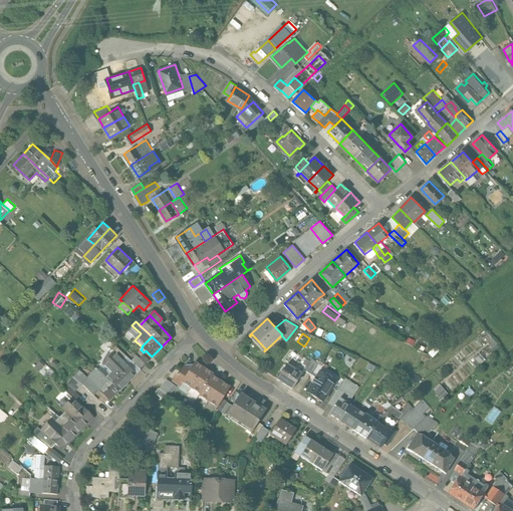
[(125,362),(114,352),(106,360),(109,363),(117,371),(108,380),(119,391),(136,372),(125,362)]
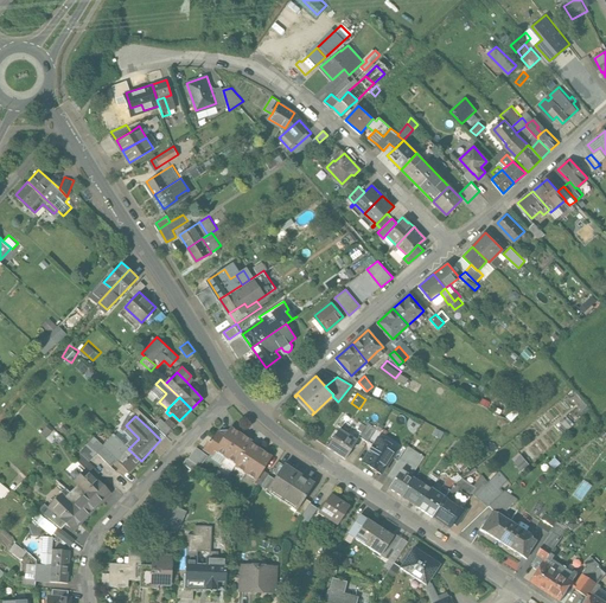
[(172,428),(163,418),(155,425),(165,434),(172,428)]
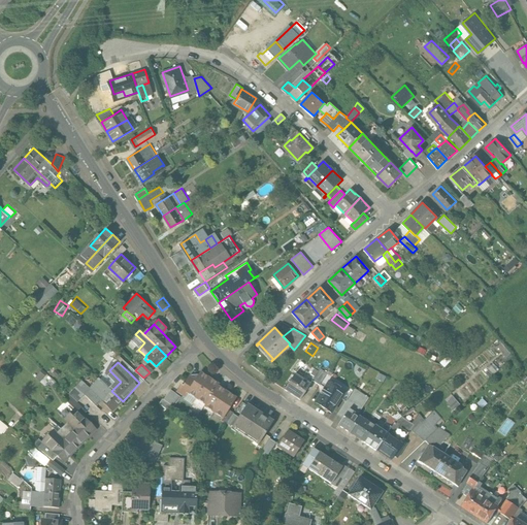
[(37,375),(42,379),(47,371),(43,367),(37,375)]
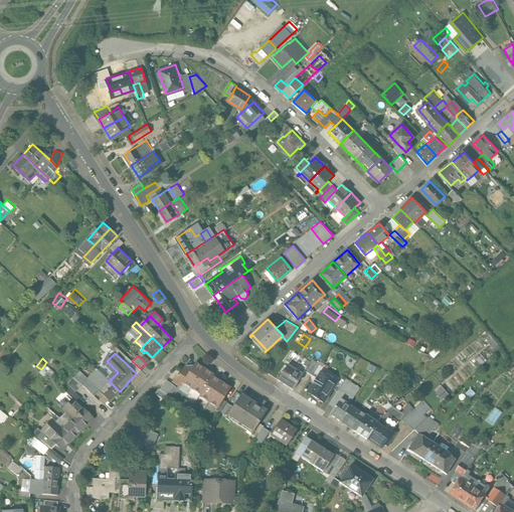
[(132,361),(130,359),(126,363),(136,373),(140,368),(132,361)]
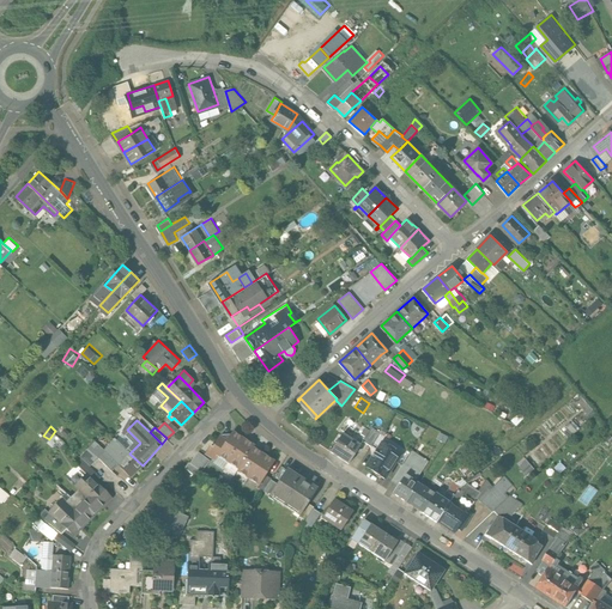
[(383,427),(371,445),(377,449),(386,436),(389,431),(383,427)]
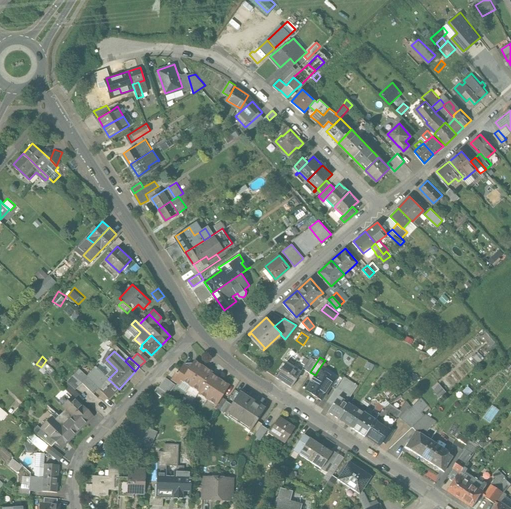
[(109,362),(106,366),(97,359),(92,364),(95,366),(108,379),(117,370),(109,362)]
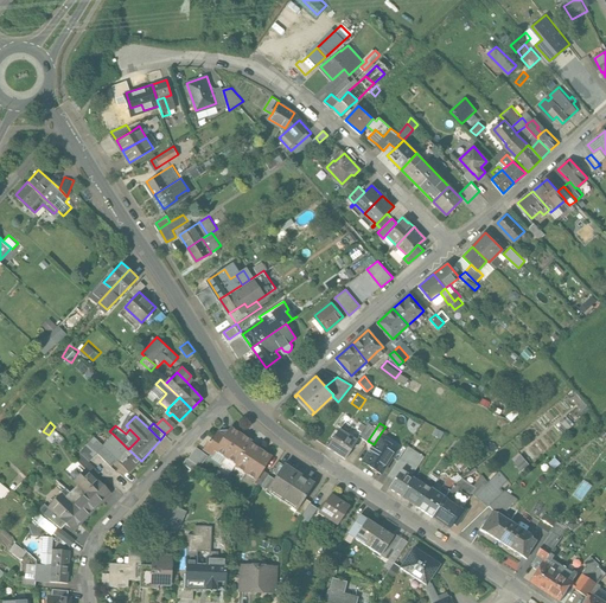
[(231,425),(225,435),(218,430),(211,442),(209,440),(203,448),(212,454),(216,450),(227,456),(242,434),(236,430),(237,430),(231,425)]
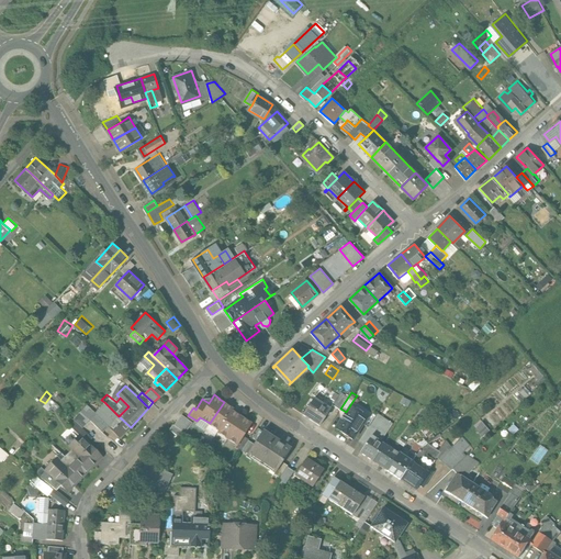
[(331,409),(314,398),(304,414),(320,424),(331,409)]
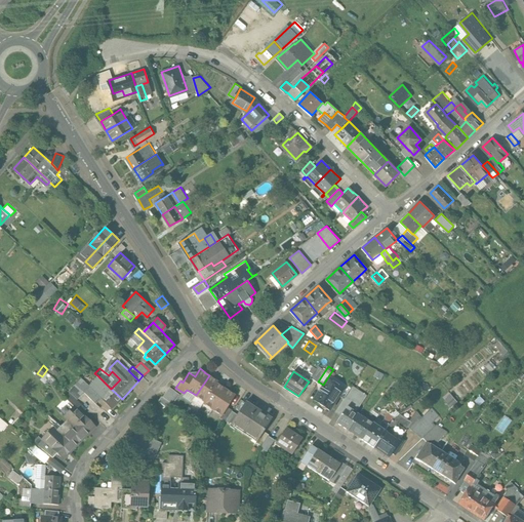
[(346,384),(330,373),(323,385),(314,399),(329,409),(338,395),(346,385),(346,384)]
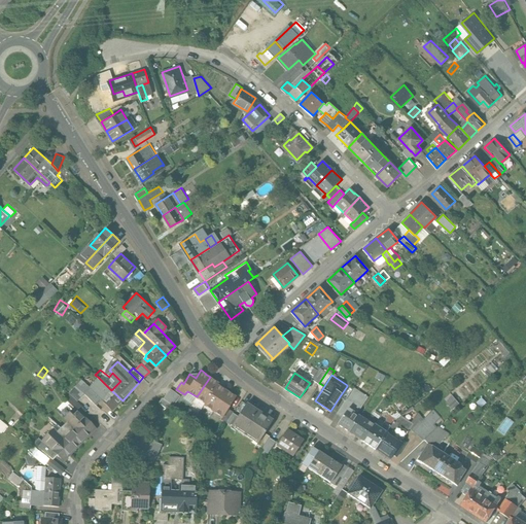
[(111,390),(98,377),(95,380),(99,384),(93,391),(90,388),(84,393),(93,402),(103,390),(107,394),(111,390)]
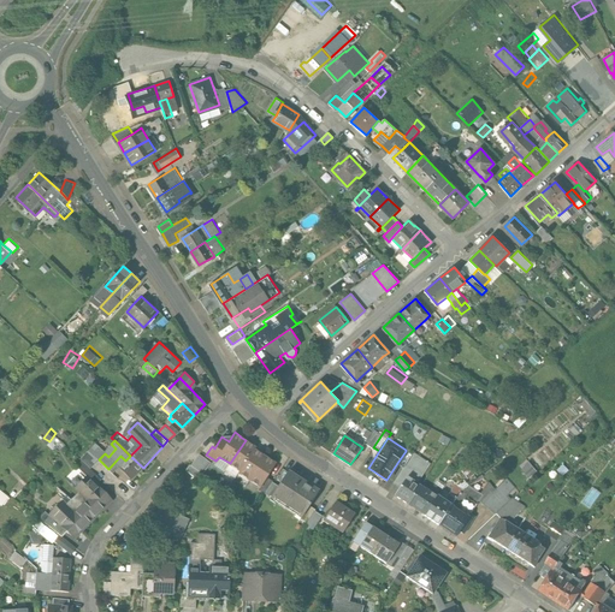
[(246,440),(230,463),(241,470),(255,449),(256,447),(250,443),(250,444),(246,440)]
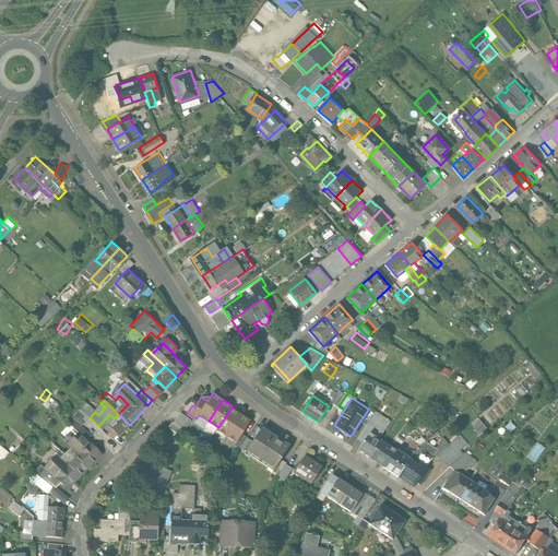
[(218,427),(216,429),(226,436),(240,414),(236,412),(236,411),(232,407),(218,427)]
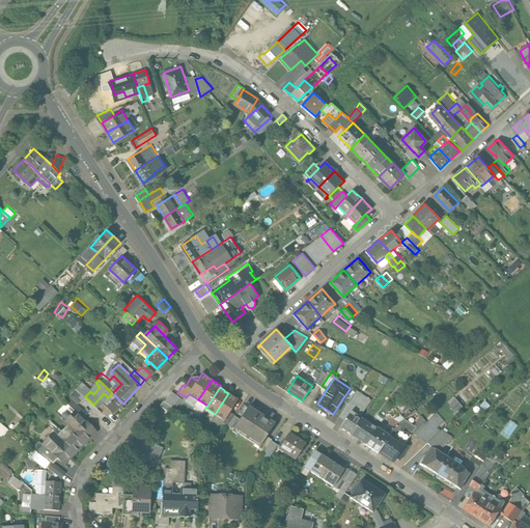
[(350,389),(342,399),(347,403),(355,392),(350,389)]
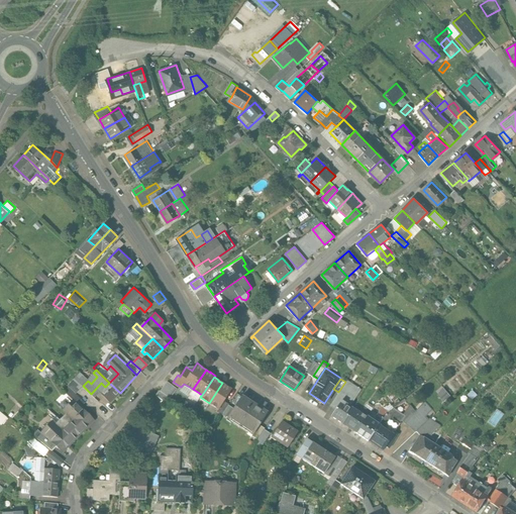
[(177,388),(168,381),(164,385),(174,393),(177,388)]
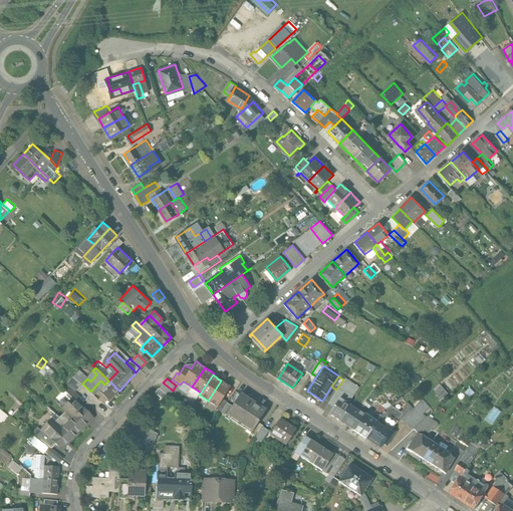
[(104,385),(99,390),(110,400),(119,391),(108,380),(104,385)]
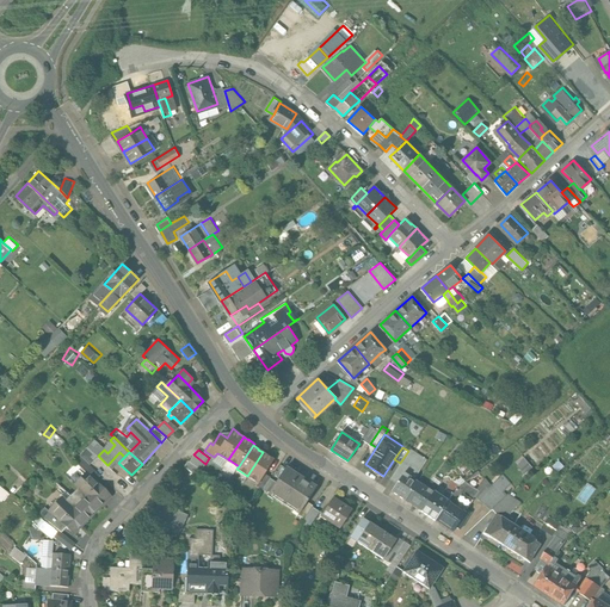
[(263,452),(247,476),(258,483),(265,474),(273,459),(267,454),(267,456),(263,452)]
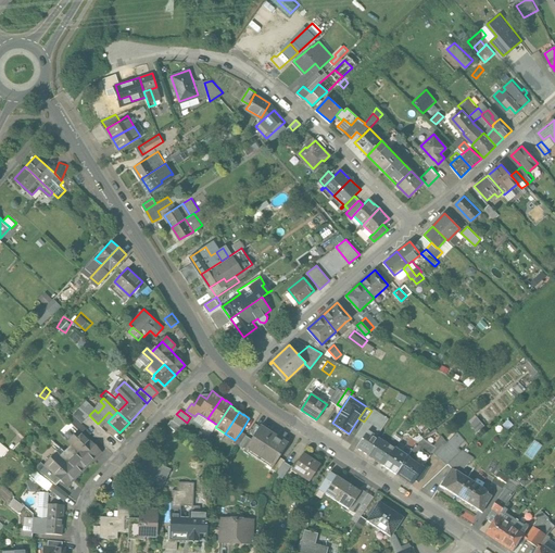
[(187,423),(176,414),(172,419),(183,428),(187,423)]
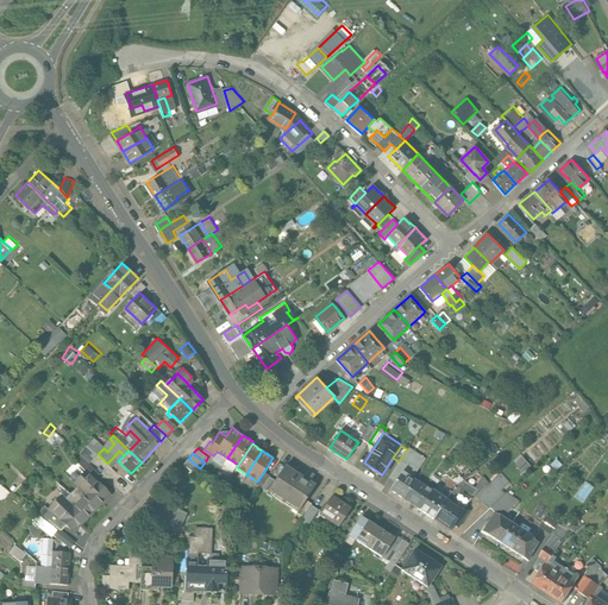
[(527,454),(519,459),(525,470),(534,465),(527,454)]
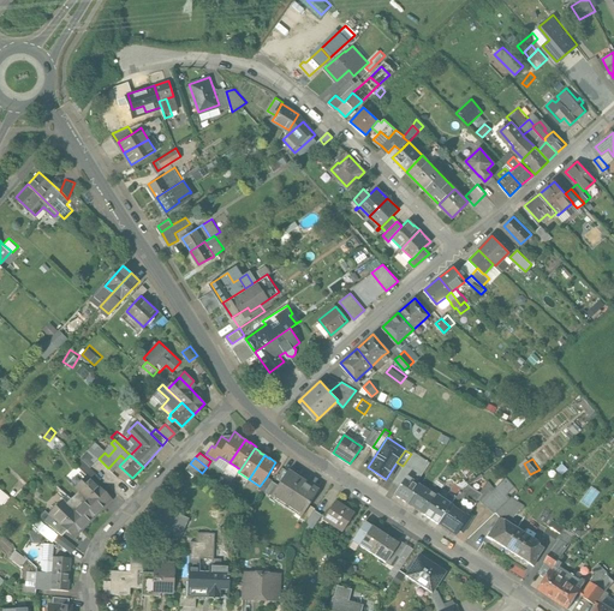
[(102,478),(83,460),(77,465),(88,475),(96,484),(102,478)]
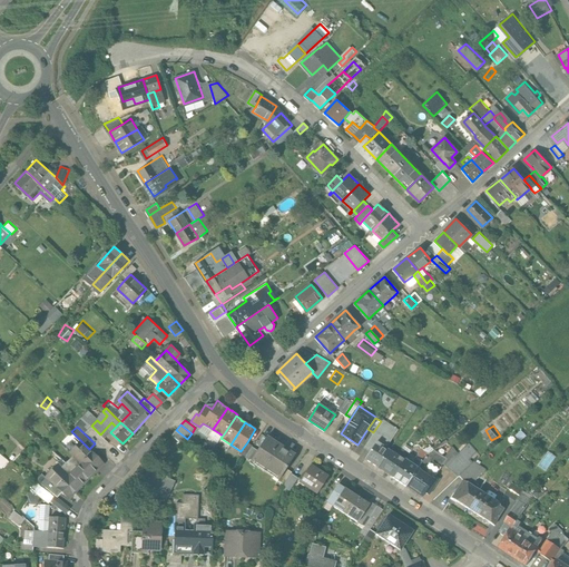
[(294,455),(266,437),(251,461),(278,479),(286,468),(294,455)]
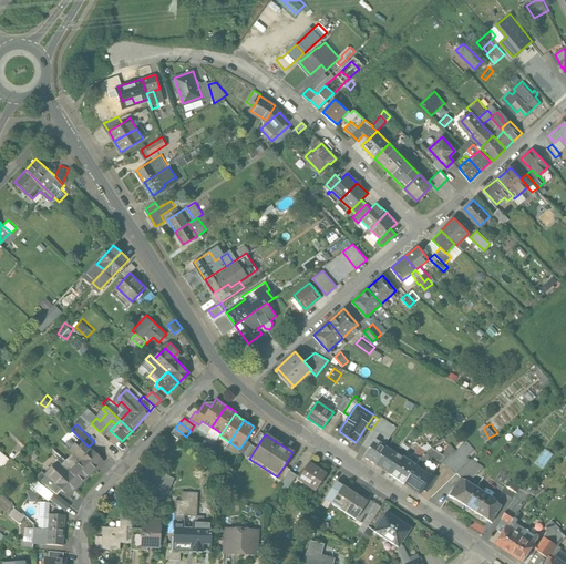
[(89,447),(81,439),(71,450),(73,452),(65,460),(85,479),(102,460),(89,447)]
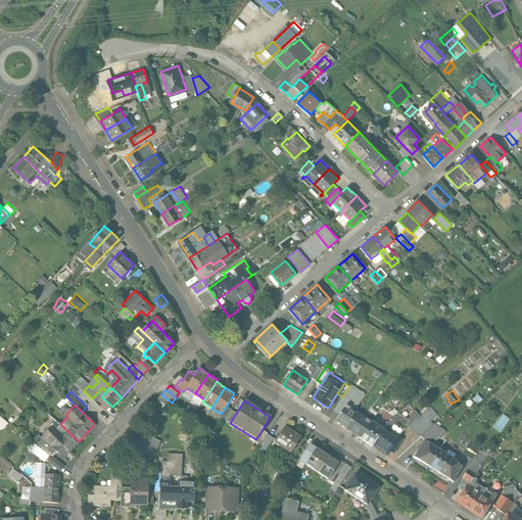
[(341,407),(338,413),(340,414),(336,421),(347,428),(358,413),(346,405),(344,409),(341,407)]
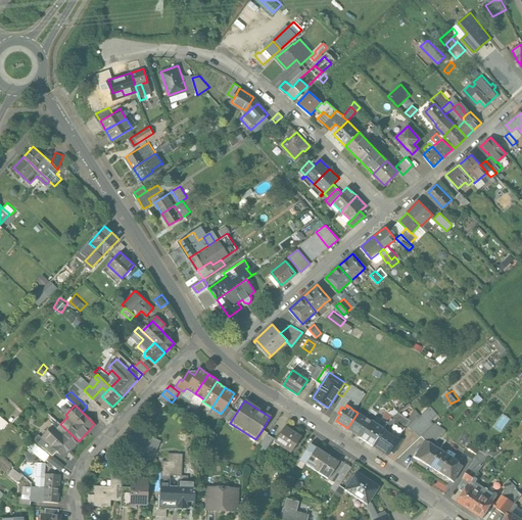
[(429,405),(409,427),(420,436),(421,435),(433,424),(427,420),(435,413),(429,405)]
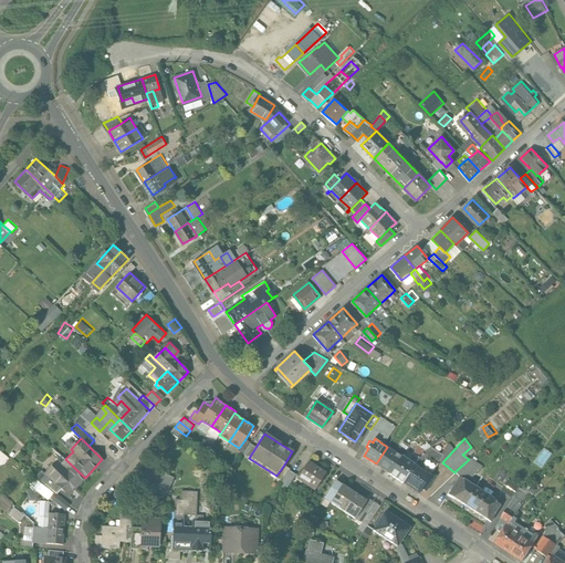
[(246,439),(239,448),(237,450),(242,455),(251,442),(246,439)]
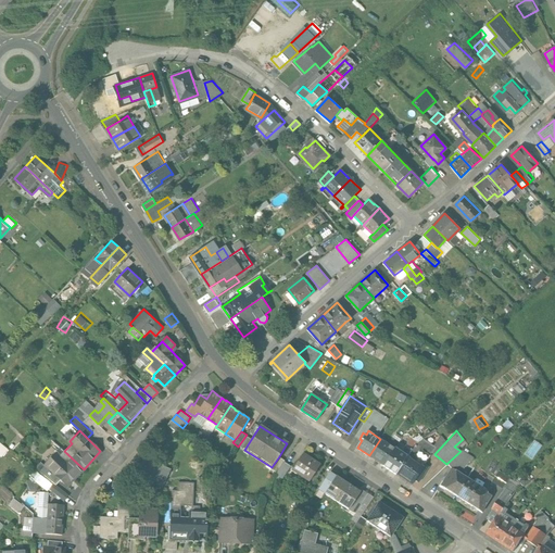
[(402,436),(396,432),(392,439),(395,442),(398,439),(400,441),(402,436)]
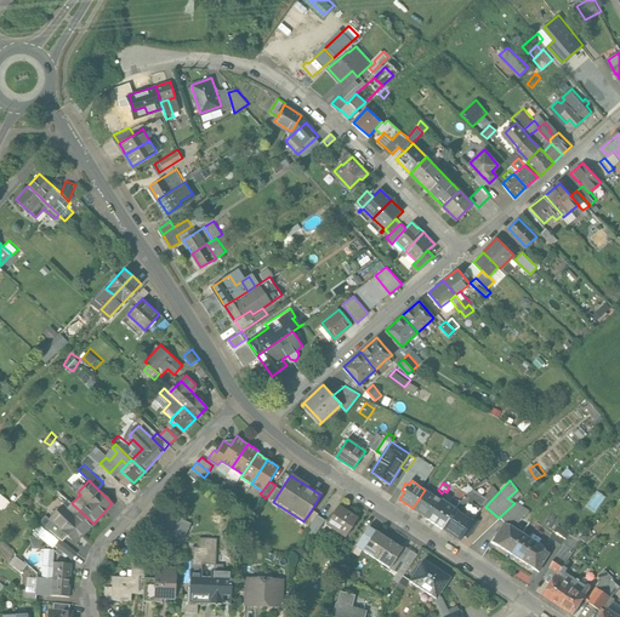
[(461,489),(454,497),(460,501),(462,496),(466,493),(461,489)]
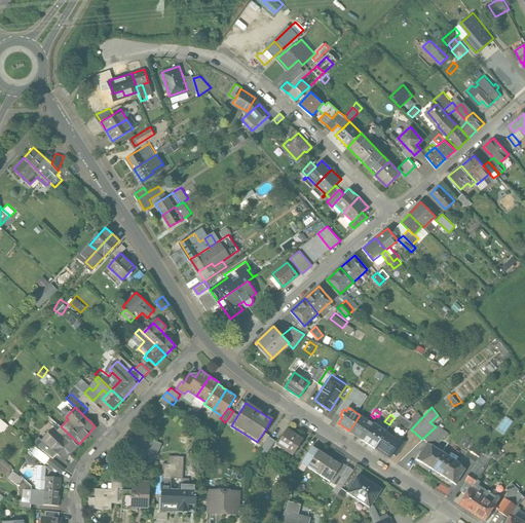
[(508,414),(499,427),(505,432),(515,418),(508,414)]
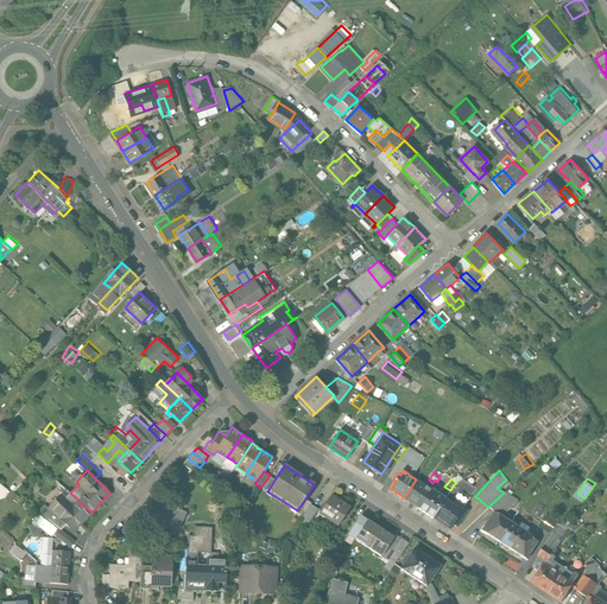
[(431,489),(416,479),(404,497),(419,508),(431,489)]
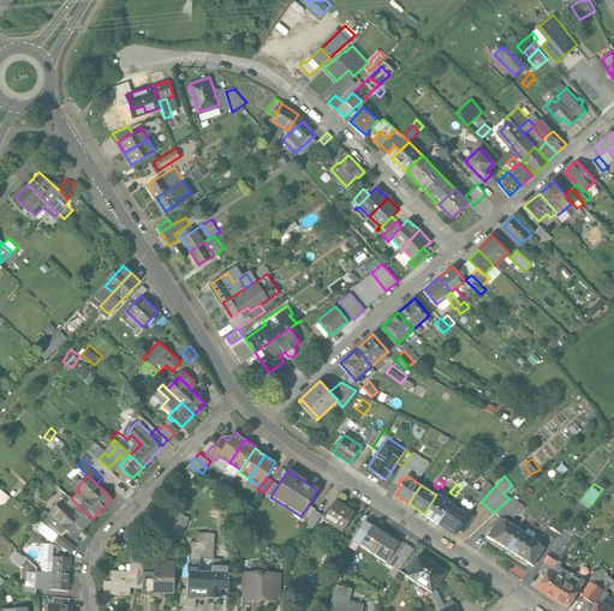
[(455,496),(439,522),(457,534),(459,529),(463,532),(475,515),(470,511),(482,493),(468,485),(462,489),(458,491),(455,496)]
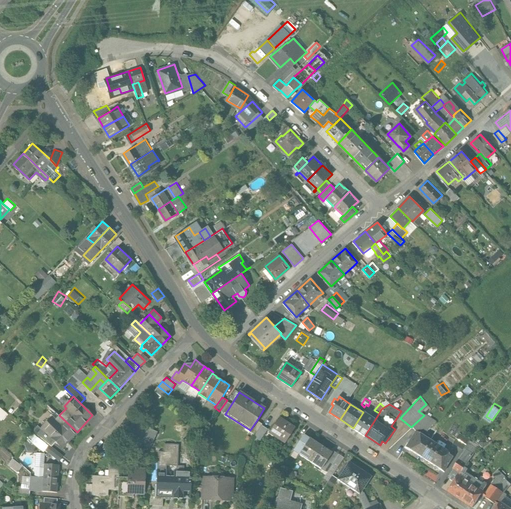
[(370,417),(363,412),(353,428),(365,435),(379,413),(374,410),(370,417)]
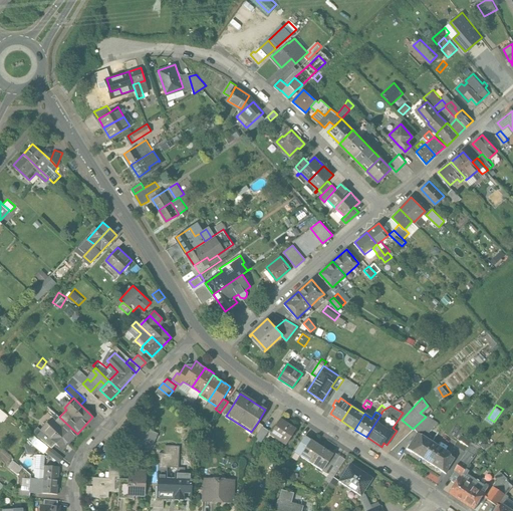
[(426,417),(414,428),(418,432),(425,436),(438,422),(427,415),(426,417)]
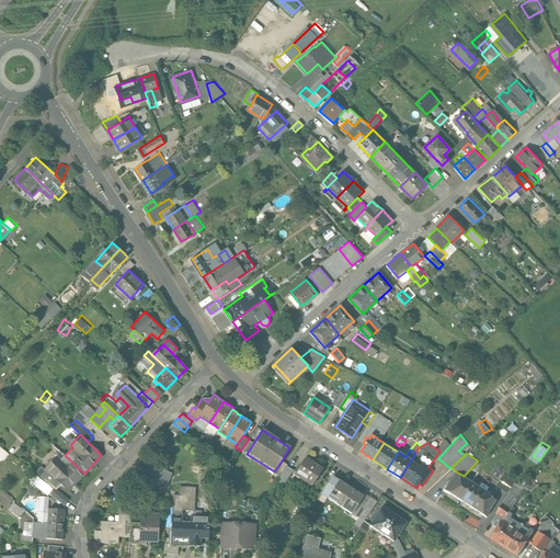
[(65,455),(59,460),(57,457),(46,468),(50,473),(63,484),(68,489),(84,474),(65,455)]
